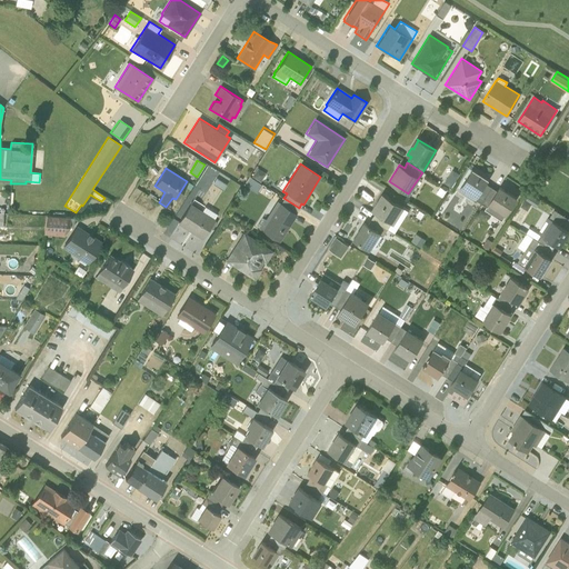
[(452,186),(461,172),(453,168),(446,181),(452,186)]
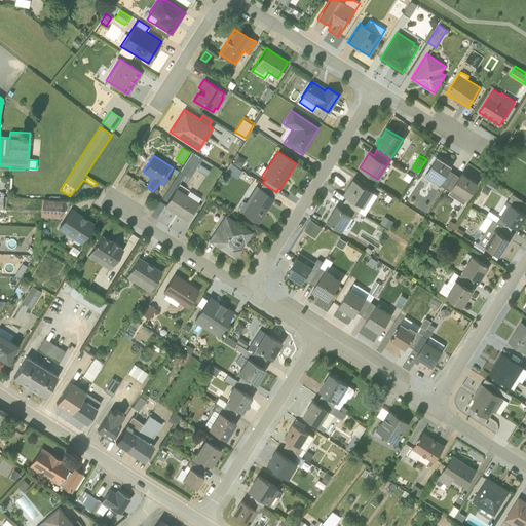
[(245,160),(237,156),(233,163),(240,168),(245,160)]
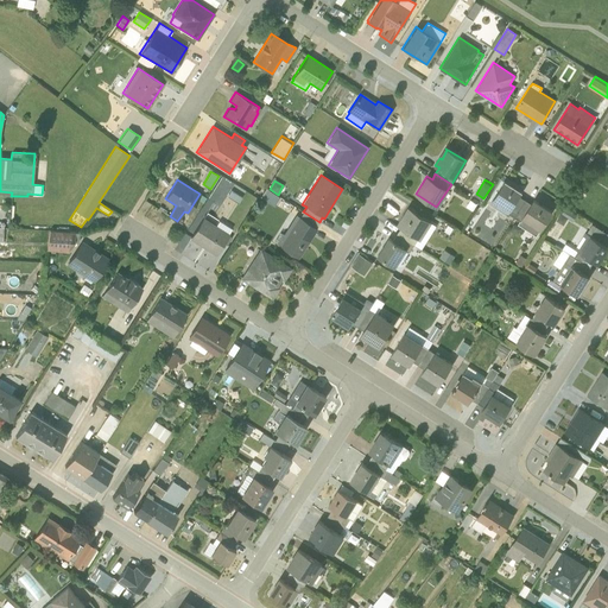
[(507,213),(515,217),(525,200),(519,196),(523,191),(505,181),(491,203),(506,214),(507,213)]
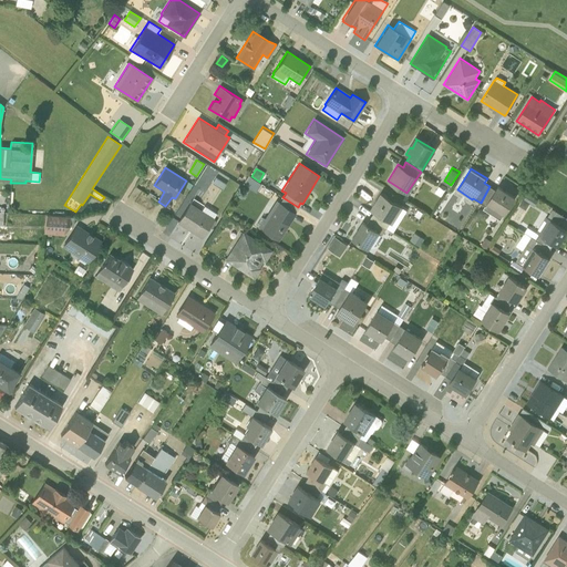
[(215,178),(212,183),(222,189),(225,184),(215,178)]
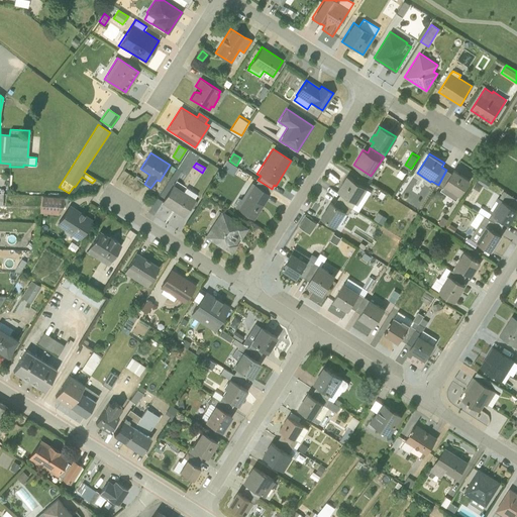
[(405,174),(400,170),(396,176),(402,179),(405,174)]
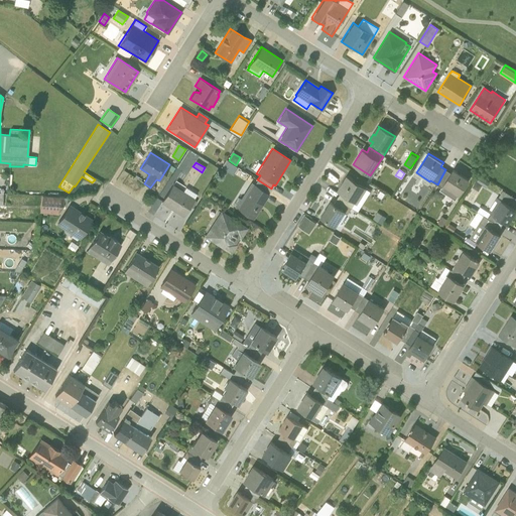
[(445,169),(437,184),(441,186),(439,189),(455,200),(468,179),(454,169),(450,172),(445,169)]
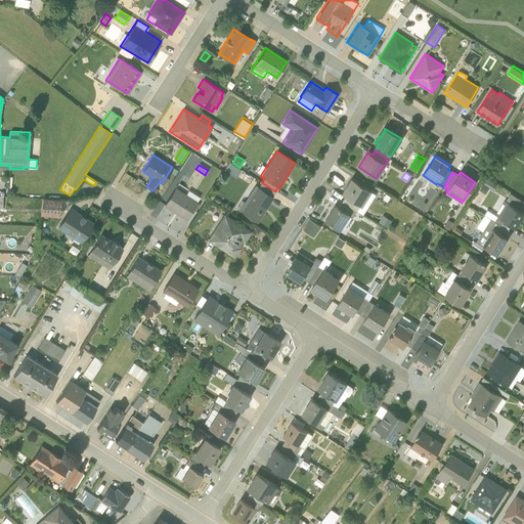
[(342,202),(357,211),(361,205),(362,206),(373,190),(351,177),(342,193),(346,195),(342,202)]
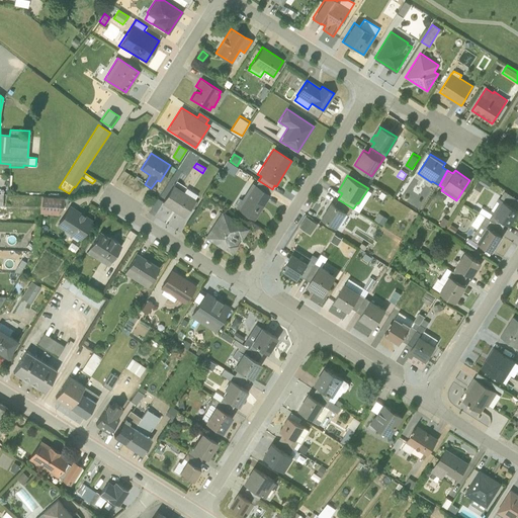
[(488,188),(491,182),(481,177),(473,188),(480,191),(483,185),(488,188)]
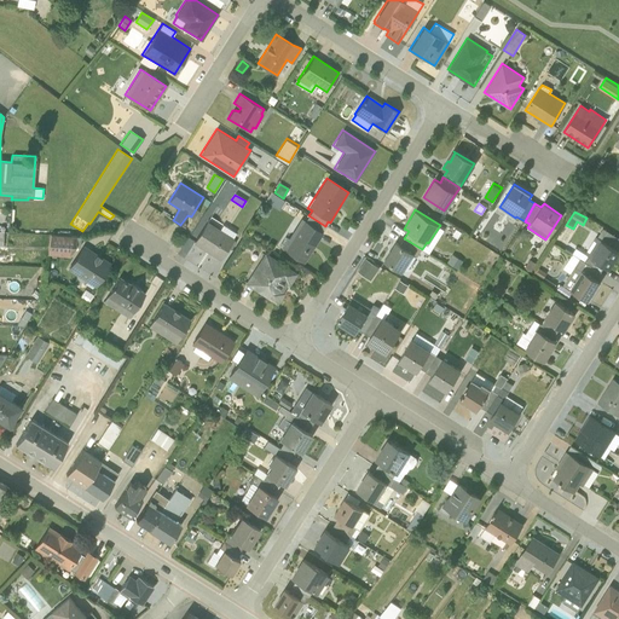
[(304,262),(323,232),(322,231),(325,226),(308,215),(305,221),(301,219),(289,238),(287,237),(287,238),(285,237),(279,246),(281,247),(281,248),(304,262)]
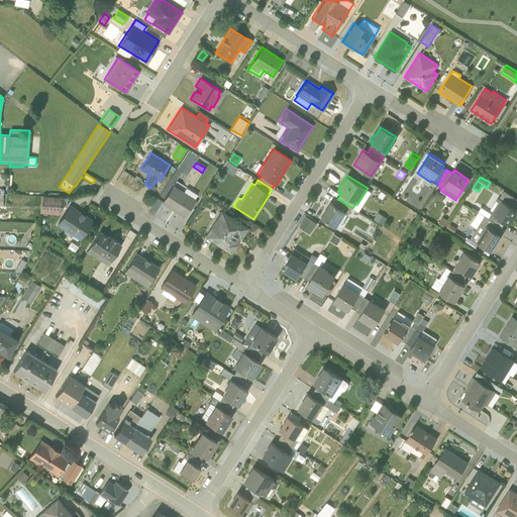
[(194,200),(198,195),(186,188),(184,191),(173,185),(161,203),(162,203),(184,217),(190,206),(195,209),(198,203),(194,200)]
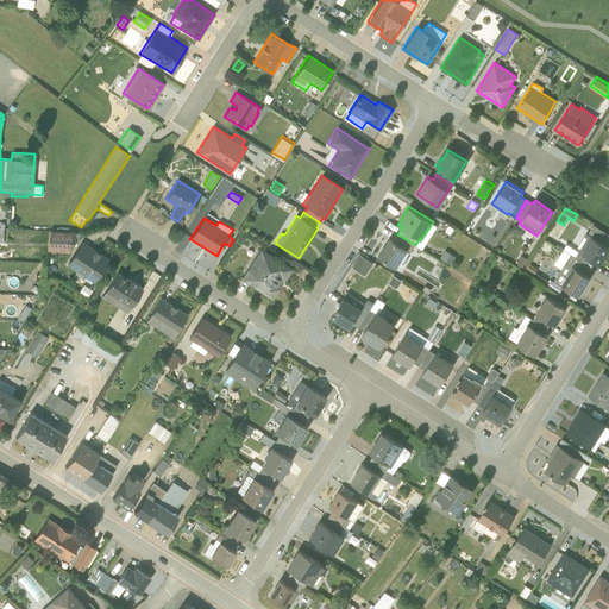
[(571,246),(566,252),(591,268),(597,257),(601,259),(608,248),(608,246),(608,244),(608,234),(592,225),(588,233),(585,233),(575,250),(571,246)]
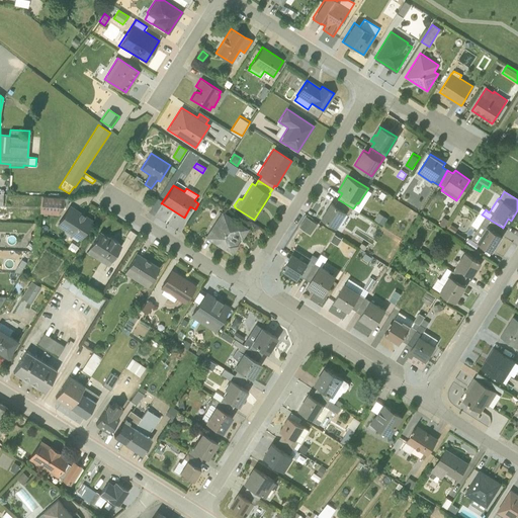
[(41,196),(40,212),(59,214),(63,205),(67,205),(67,198),(41,196)]
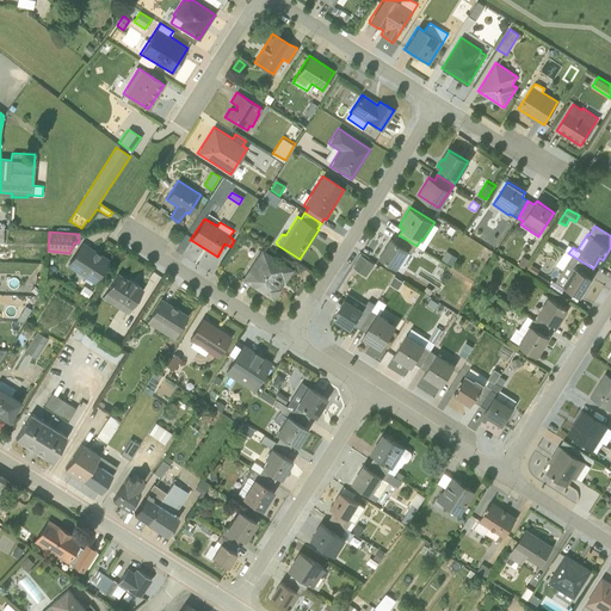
[(390,239),(378,257),(397,269),(408,251),(411,253),(415,246),(399,235),(395,241),(390,239)]
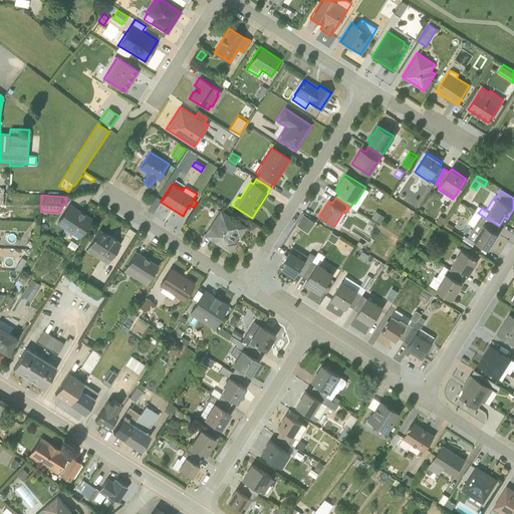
[(91,218),(68,203),(56,224),(71,233),(69,236),(76,240),(78,238),(79,238),(91,218)]
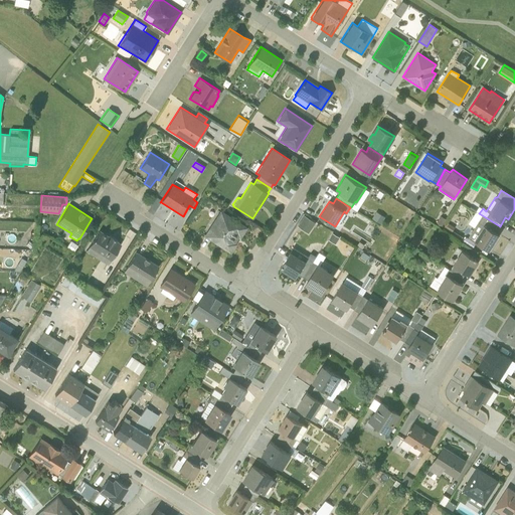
[(230,252),(235,243),(234,242),(238,235),(240,236),(245,227),(220,211),(205,236),(230,252)]
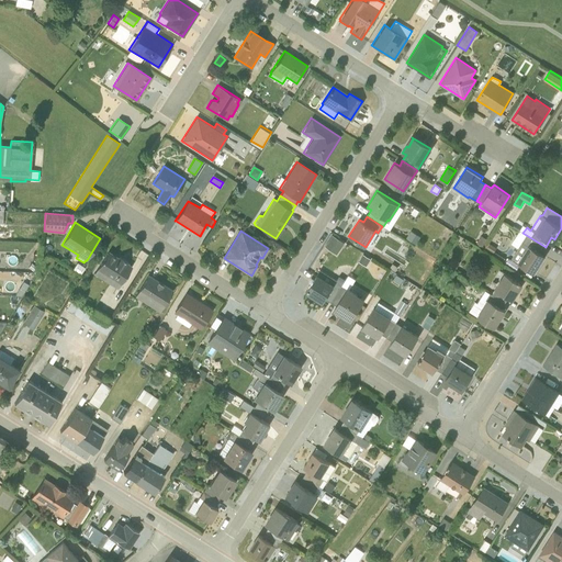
[(523,233),(519,231),(510,244),(517,248),(512,258),(517,261),(517,262),(535,273),(544,256),(541,254),(546,247),(523,233)]
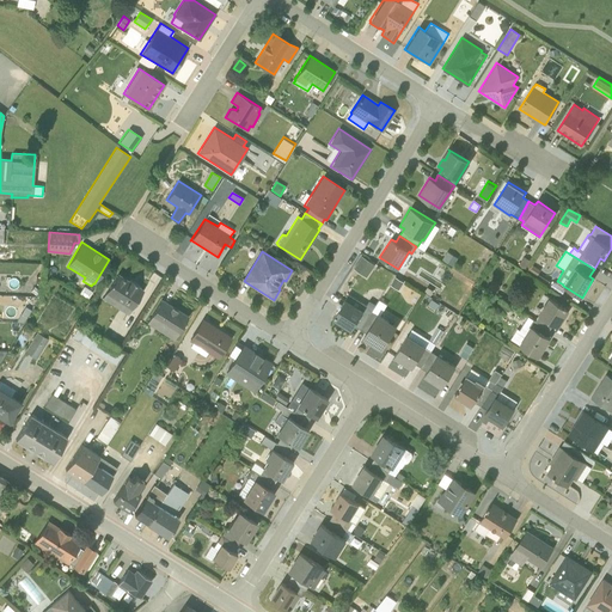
[(374,265),(361,256),(353,268),(366,277),(374,265)]
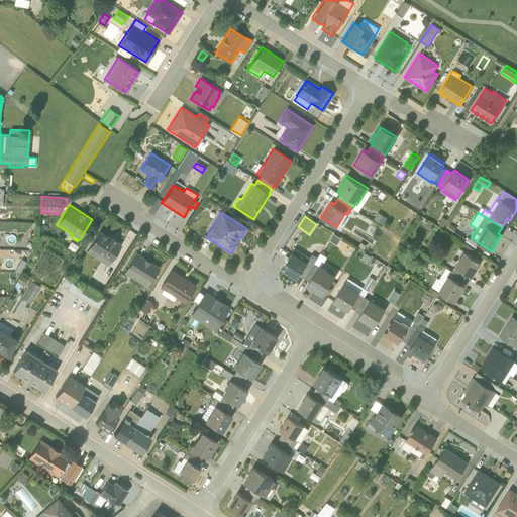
[(442,216),(438,223),(443,227),(444,225),(445,226),(448,221),(442,216)]
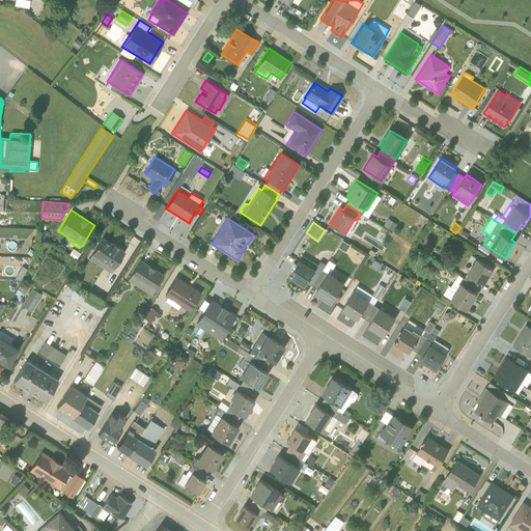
[(469,234),(460,229),(456,236),(474,248),(476,244),(467,238),(469,234)]
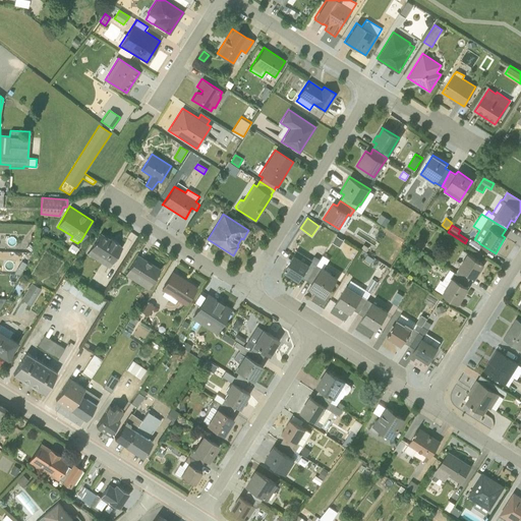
[(100,234),(87,253),(109,268),(121,247),(117,245),(118,243),(110,238),(109,240),(100,234)]
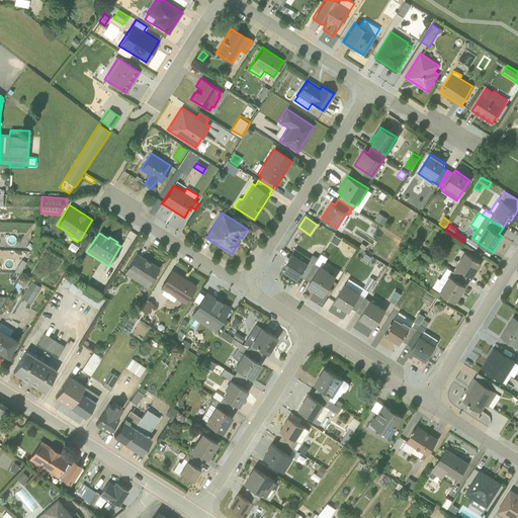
[(334,235),(330,241),(337,246),(341,239),(334,235)]
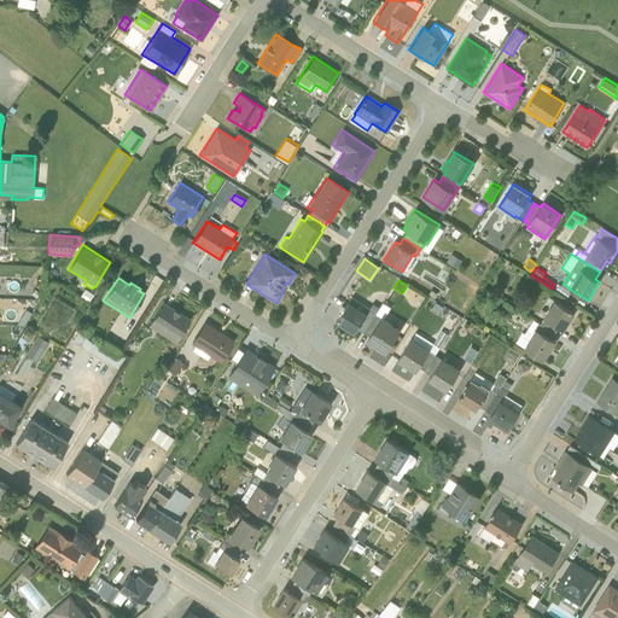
[(505,289),(497,284),(491,292),(500,297),(505,289)]
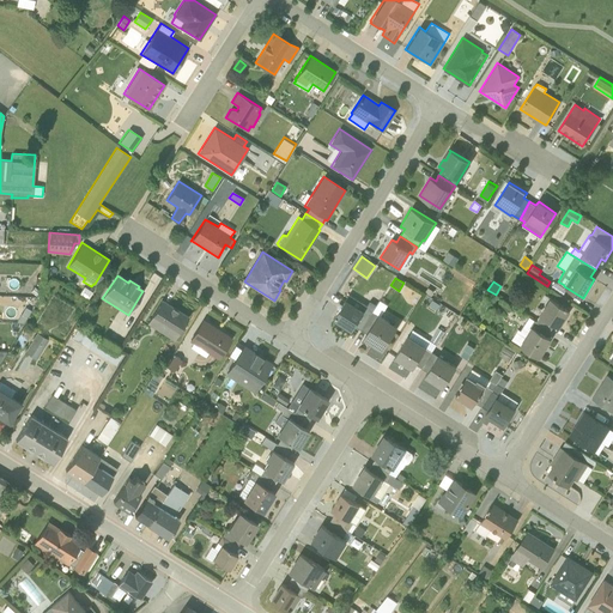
[(497,298),(480,289),(477,293),(493,304),(497,298)]
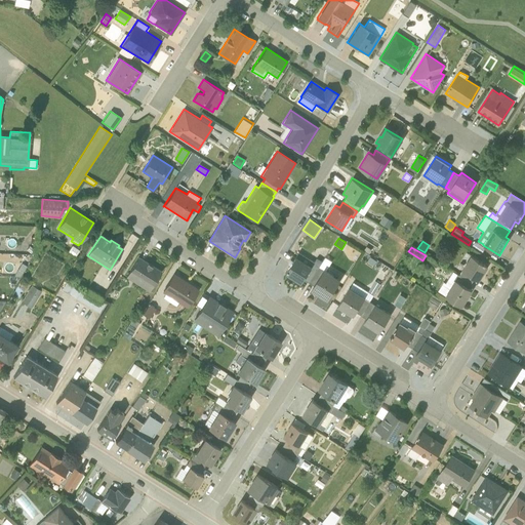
[(286,273),(301,282),(304,279),(309,282),(319,267),(322,261),(317,258),(315,261),(299,252),(296,257),(295,257),(286,273)]
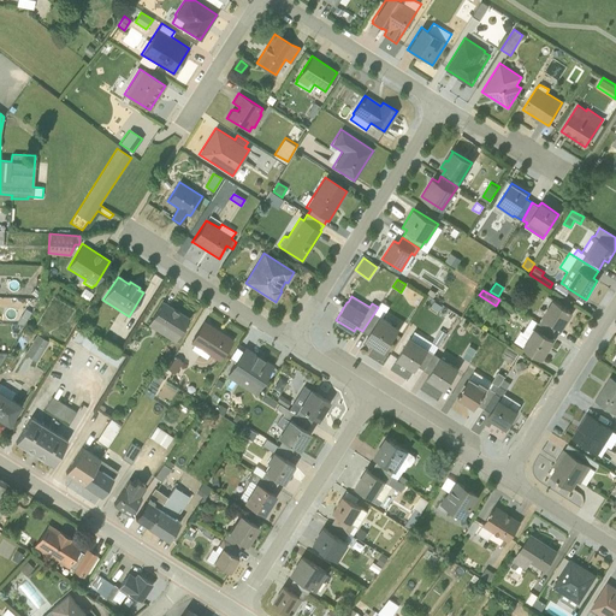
[(543,318),(539,323),(552,332),(556,326),(562,330),(573,312),(552,300),(542,317),(543,318)]
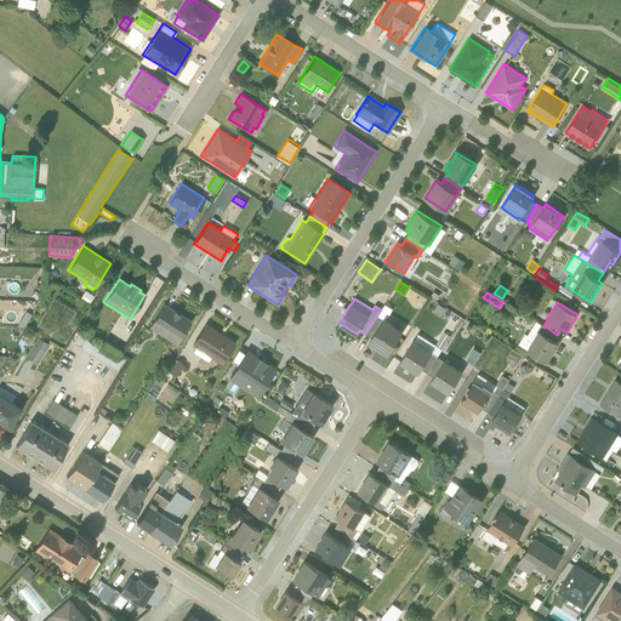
[(191,320),(164,303),(148,328),(176,345),(191,320)]
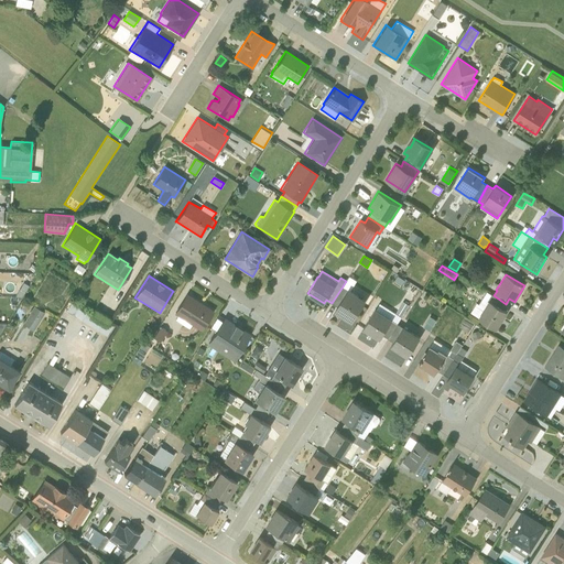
[(366,300),(343,286),(332,303),(336,306),(334,311),(351,322),(366,300)]
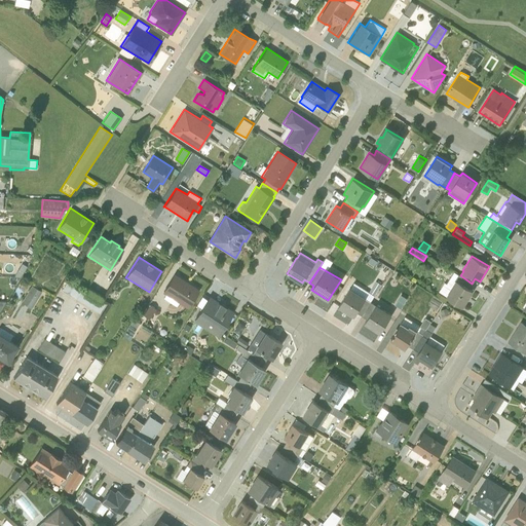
[(454,272),(446,284),(445,283),(439,292),(446,296),(446,297),(462,307),(473,291),(468,288),(472,284),(460,275),(454,272)]
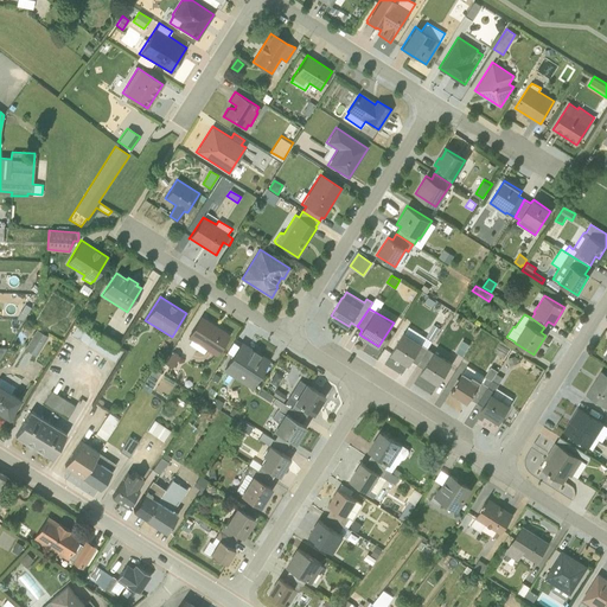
[(200,315),(187,337),(191,339),(189,344),(203,353),(205,349),(217,356),(230,334),(200,315)]
